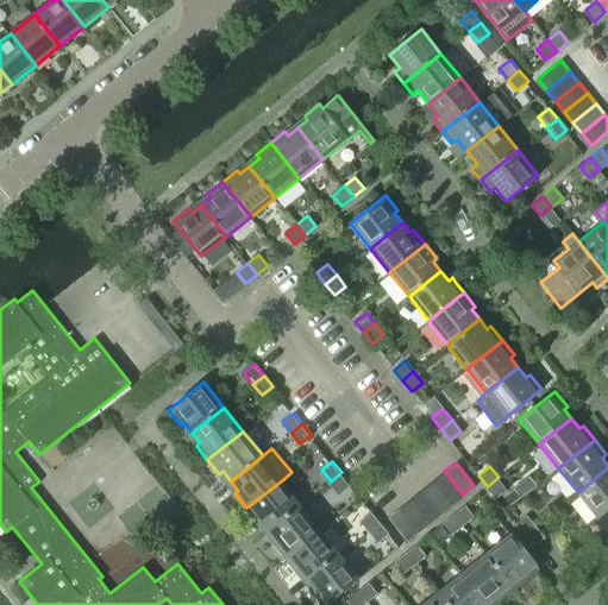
[(607,468),(578,492),(597,517),(607,509),(607,468)]
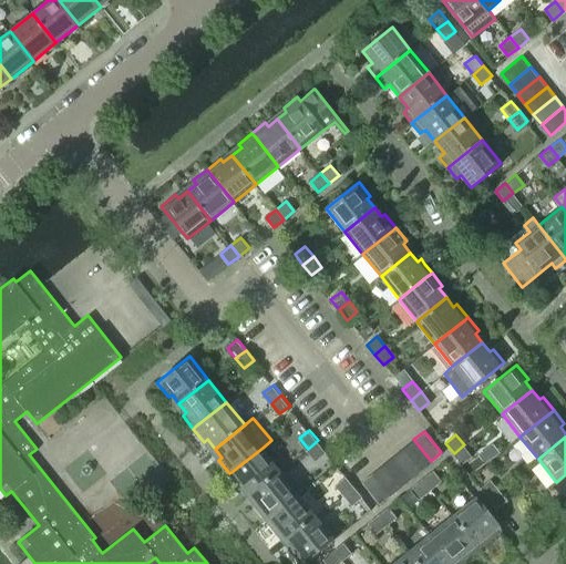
[(413,439),(403,448),(420,470),(431,461),(413,439)]
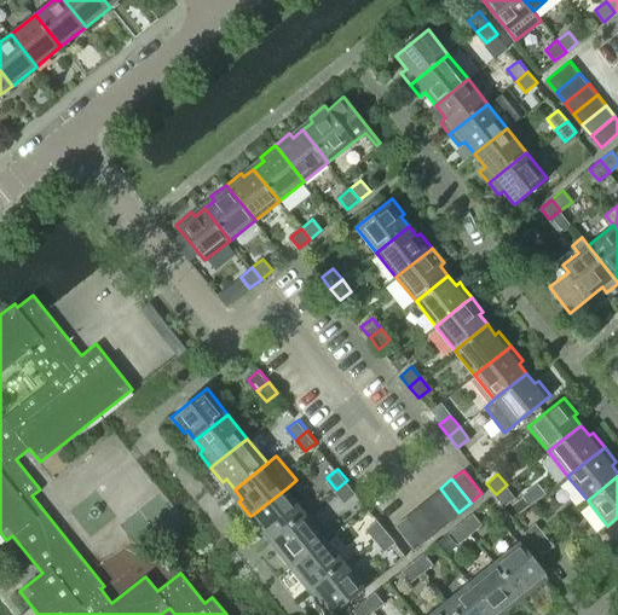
[(347,480),(336,489),(345,500),(356,492),(347,480)]
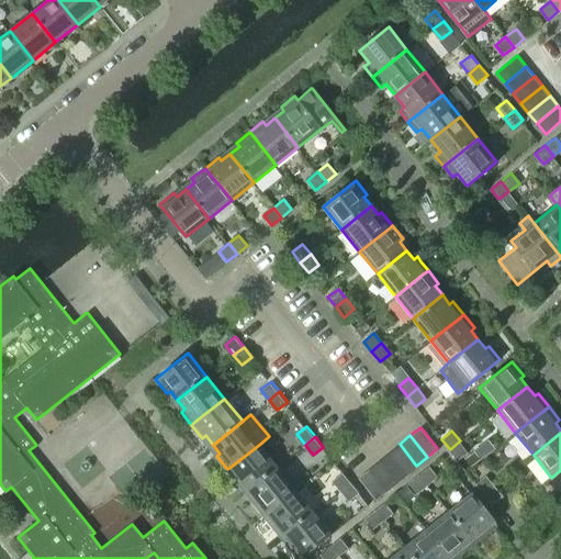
[(460,440),(450,449),(458,459),(468,451),(460,440)]
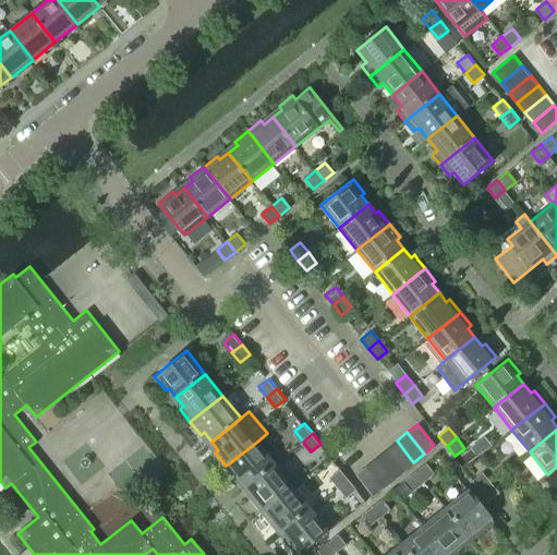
[(229,463),(226,466),(235,480),(240,477),(246,485),(276,462),(258,441),(229,463)]
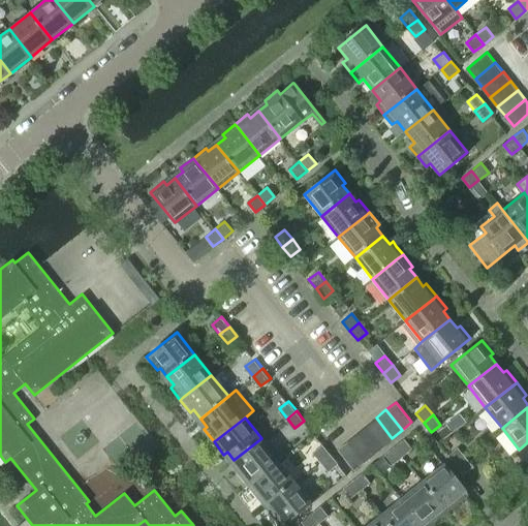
[(376,418),(366,425),(382,445),(392,438),(376,418)]
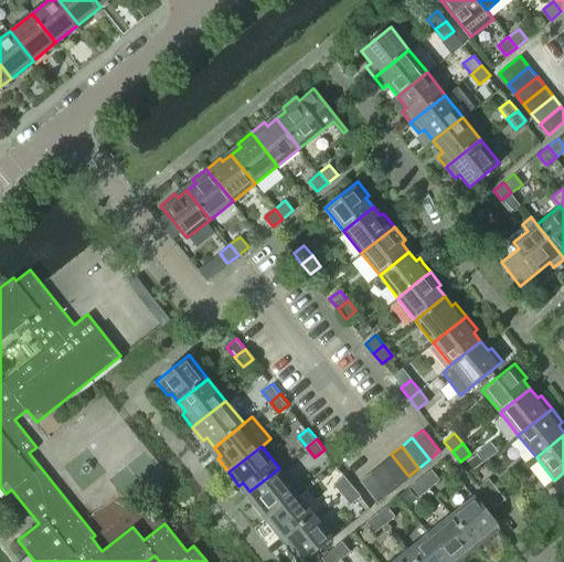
[(391,454),(381,462),(398,484),(408,476),(391,454)]
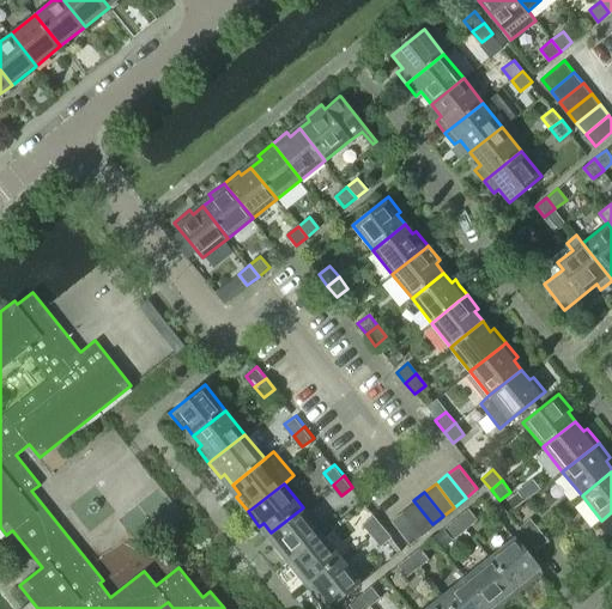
[(413,500),(403,510),(422,534),(432,524),(413,500)]
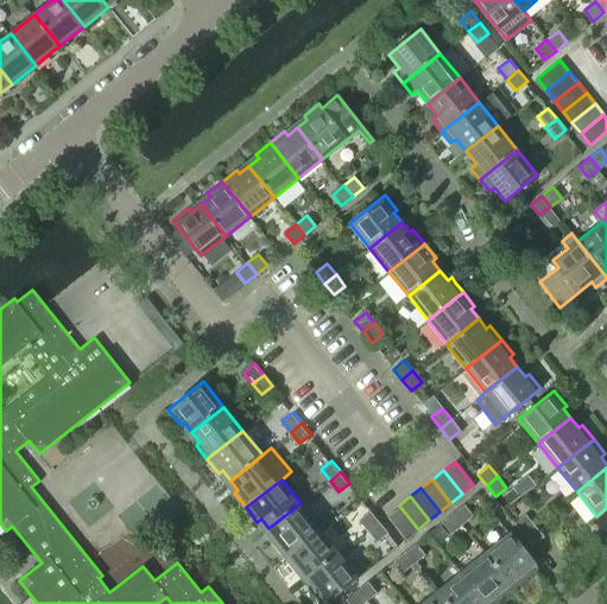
[(301,503),(269,528),(276,538),(272,541),(284,555),(288,553),(320,527),(301,503)]
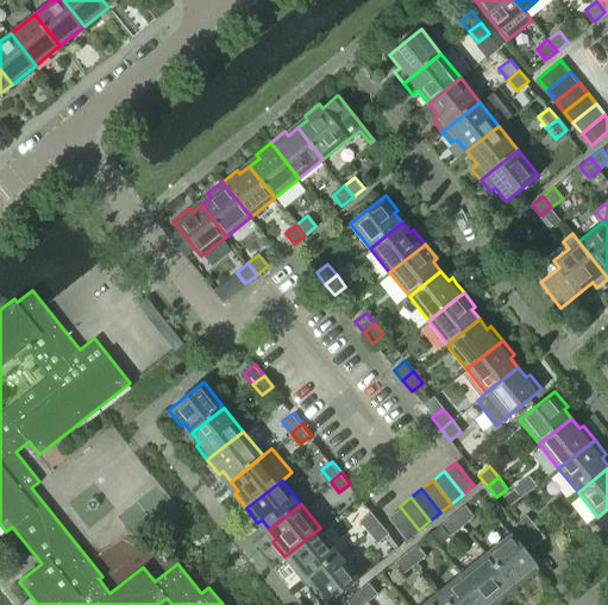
[(465,504),(455,512),(463,523),(474,515),(465,504)]
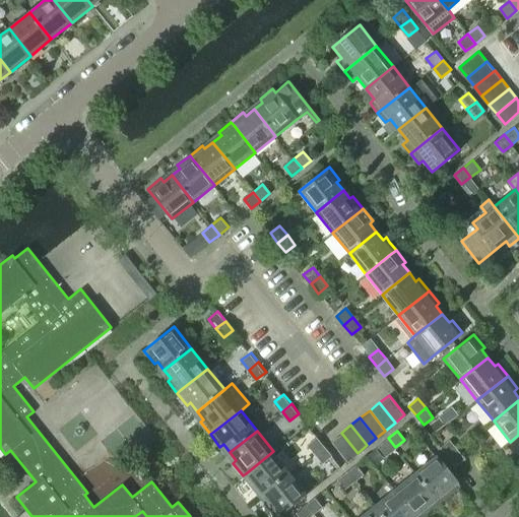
[(358,453),(341,433),(331,441),(347,460),(358,453)]
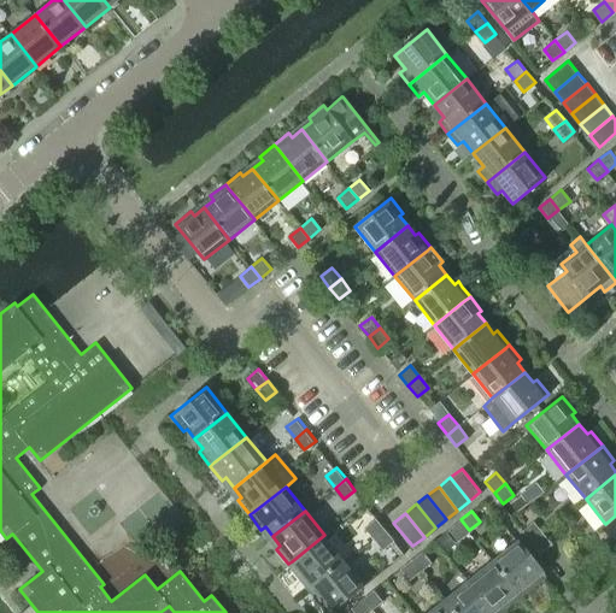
[(365,525),(374,536),(385,528),(376,517),(365,525)]
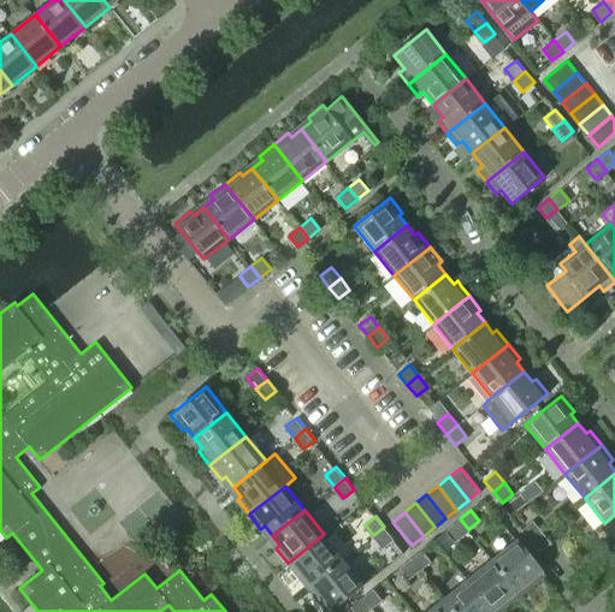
[(468,529),(460,518),(449,528),(457,539),(468,529)]
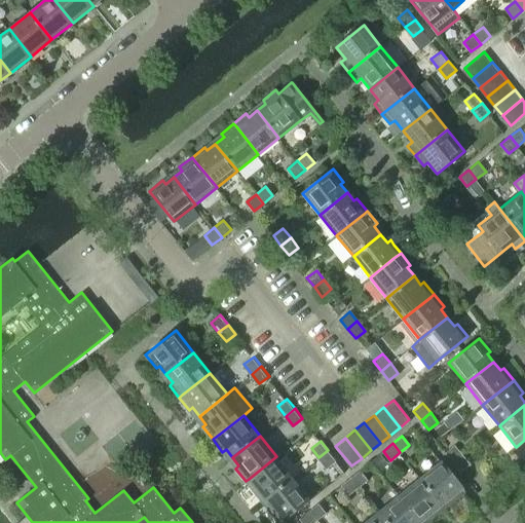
[(447,452),(454,461),(463,454),(456,445),(447,452)]
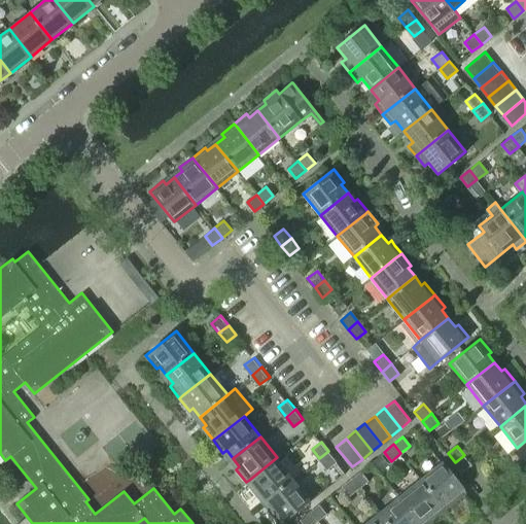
[(328,451),(319,458),(326,467),(336,460),(328,451)]
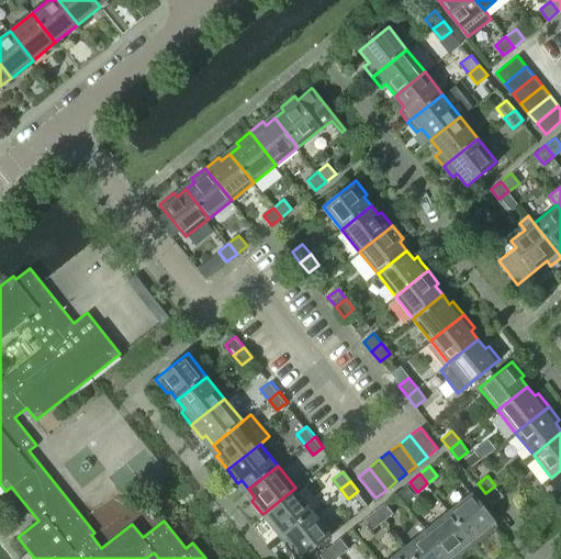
[(495,485),(485,493),(493,504),(504,495),(495,485)]
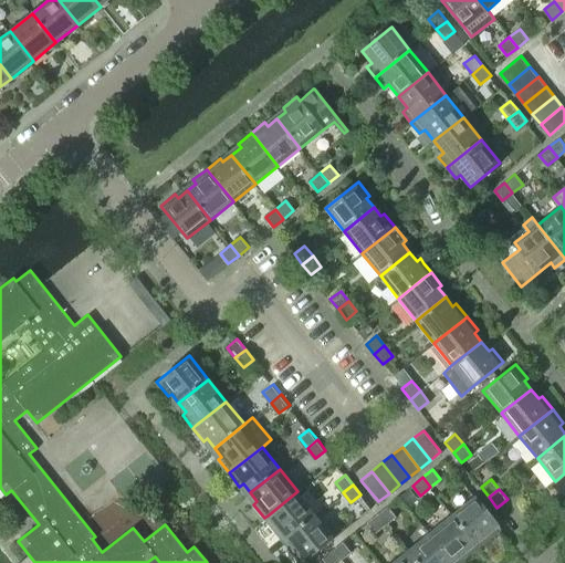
[(268,515),(264,518),(275,531),(279,529),(285,538),(315,514),(297,491),(268,515)]
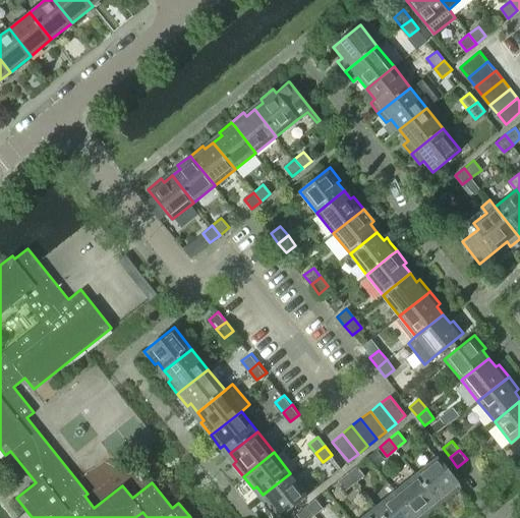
[(438,456),(416,473),(439,501),(447,494),(449,497),(462,486),(438,456)]
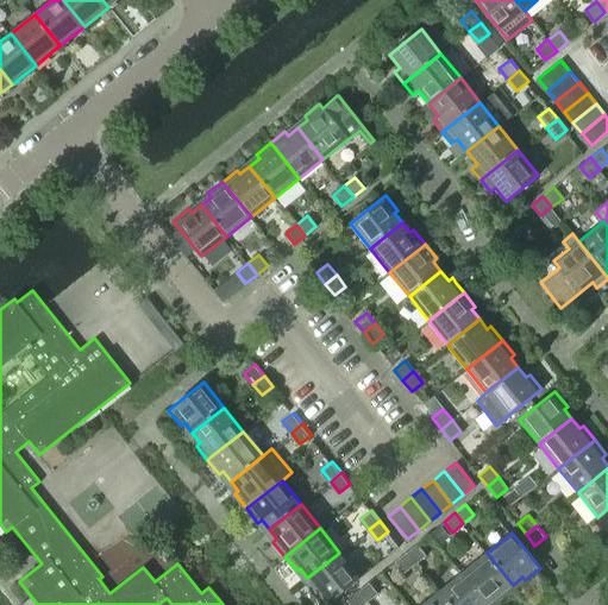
[(418,542),(406,552),(415,562),(426,554),(418,542)]
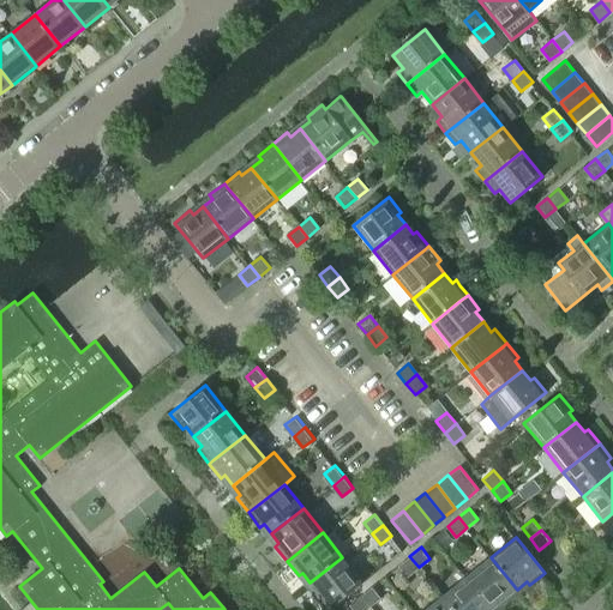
[(419,567),(409,556),(398,565),(408,577),(419,567)]
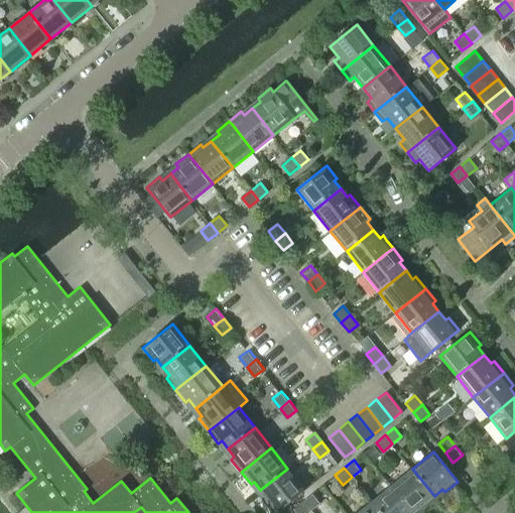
[(287,469),(260,490),(267,498),(264,500),(273,512),(274,512),(304,490),(287,469)]
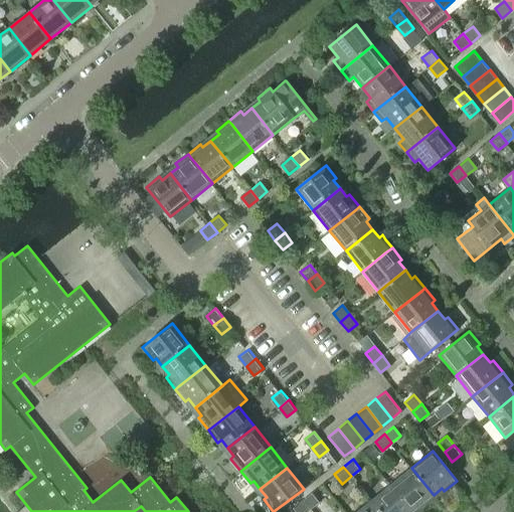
[(411,468),(391,484),(413,511),(417,511),(427,504),(425,501),(434,495),(411,468)]
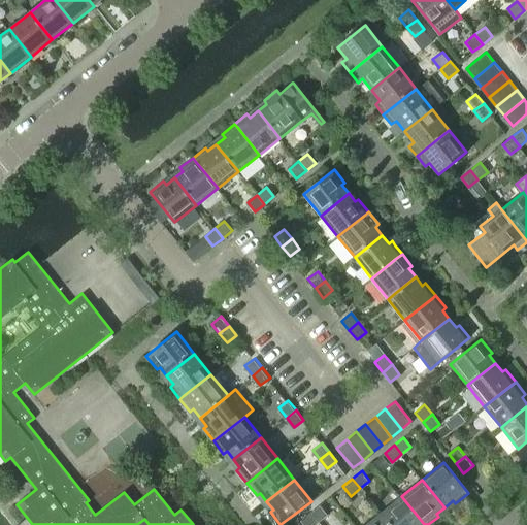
[(395,501),(381,514),(389,524),(424,524),(401,496),(395,501)]
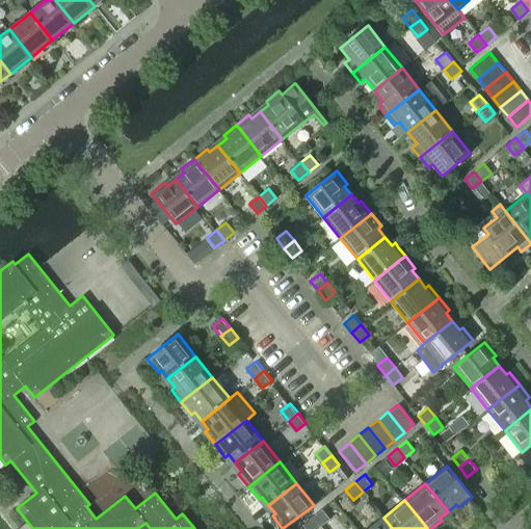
[(322,508),(313,517),(320,526),(329,518),(322,508)]
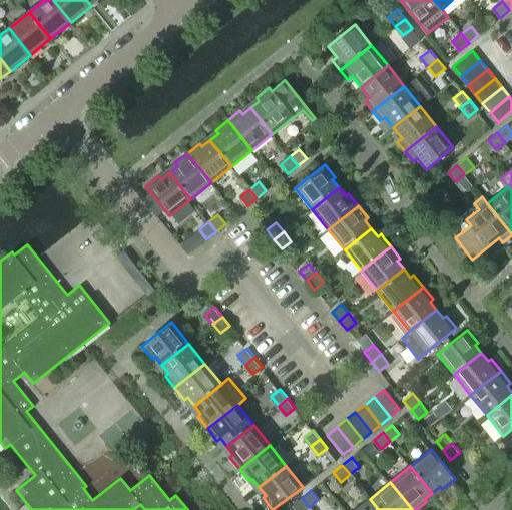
[(305,509),(309,507),(302,498),(293,505),(296,509),(305,509)]
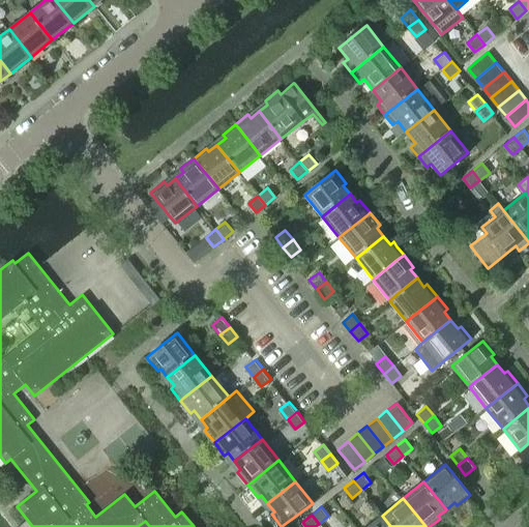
[(390,526),(382,516),(366,526),(390,526)]
